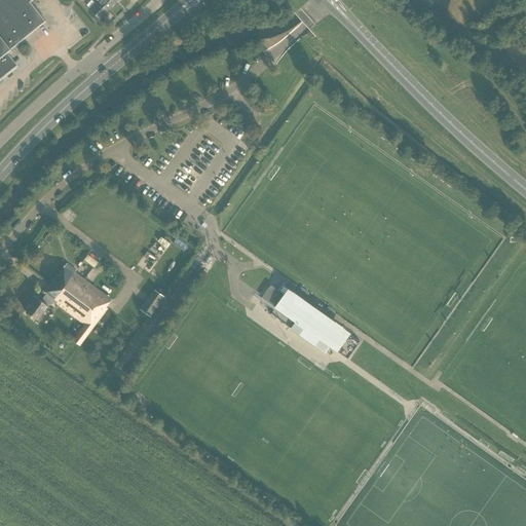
[(0,0),(0,78),(16,65),(6,52),(45,22),(30,2),(31,0),(0,0)]
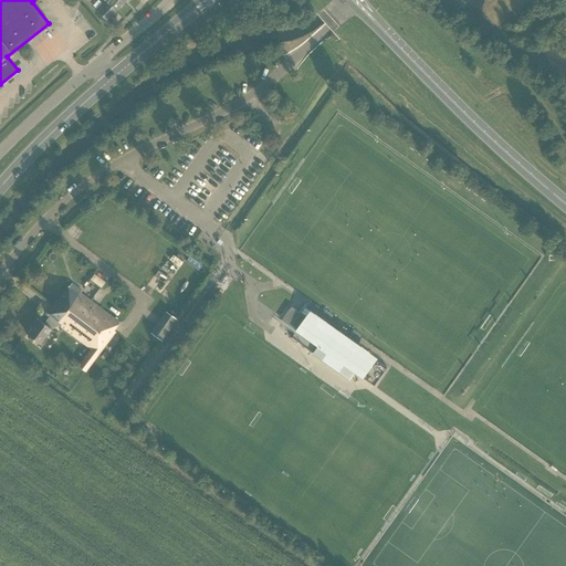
[(103,0),(102,2),(100,0),(95,3),(96,3),(94,6),(96,8),(95,8),(98,11),(107,20),(116,11),(103,0)]
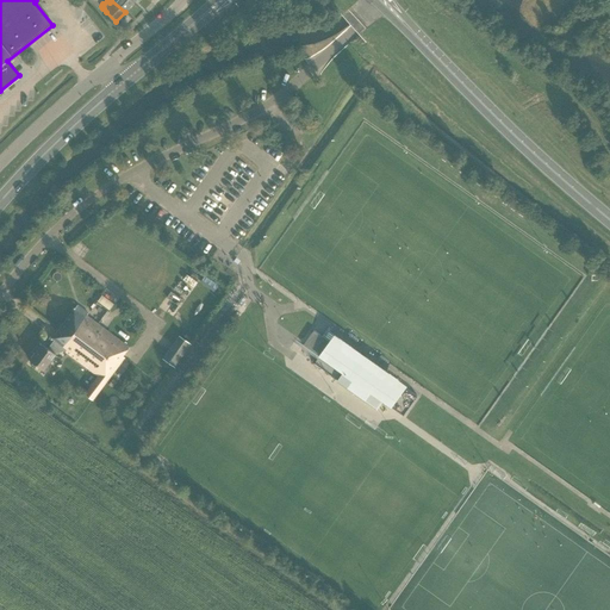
[(111,0),(125,12),(134,2),(131,0),(111,0)]
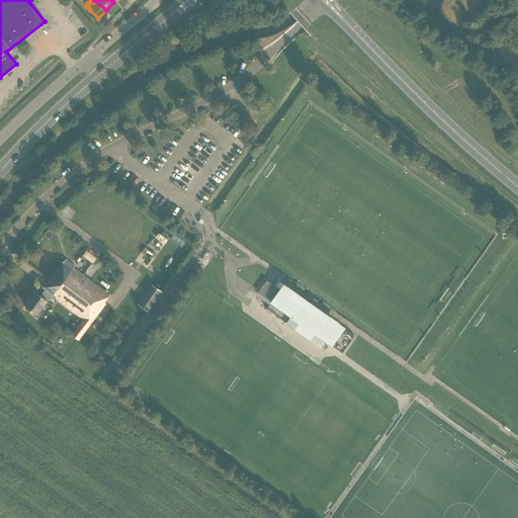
[(78,340),(105,305),(104,303),(109,295),(74,268),(75,266),(66,259),(42,289),(46,291),(40,296),(35,292),(25,307),(36,315),(48,301),(47,300),(51,295),(83,320),(72,335),(78,340)]
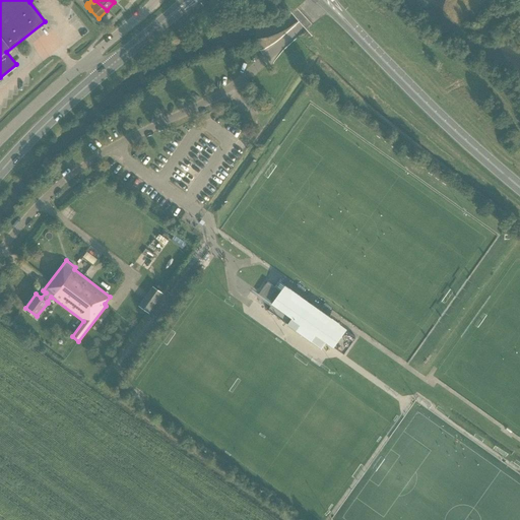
[(267,282),(259,295),(279,310),(275,316),(311,341),(315,335),(334,348),(346,331),(337,324),(333,329),(327,324),(331,319),(278,281),(274,287),(267,282)]
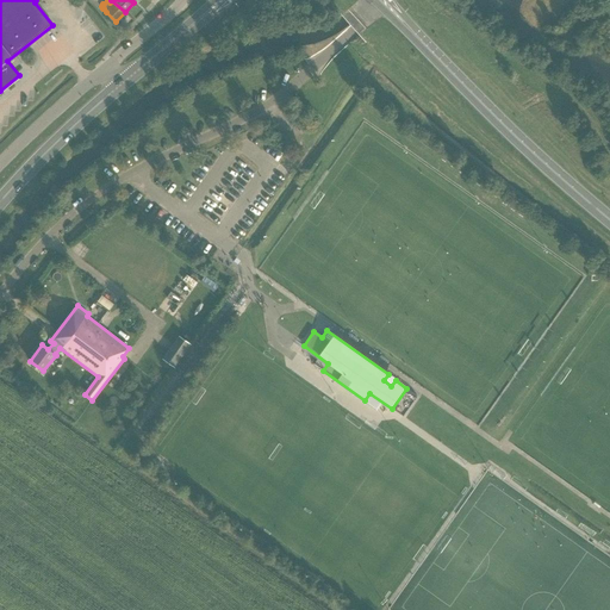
[(192,344),(180,336),(163,360),(175,368),(192,344)]
